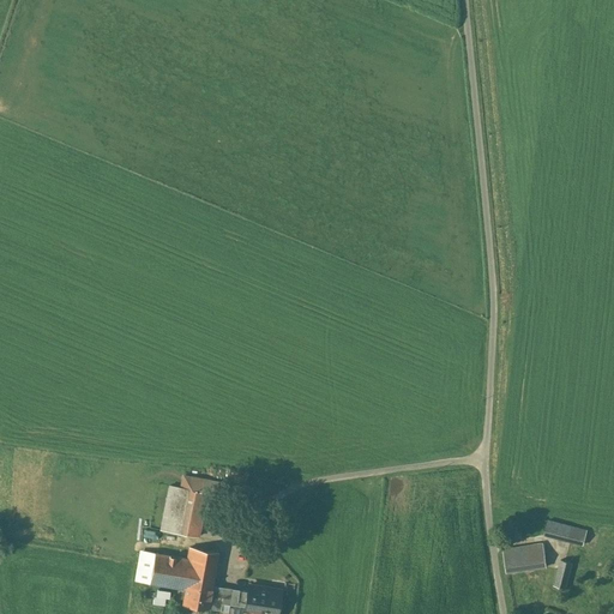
[(226,485),(182,476),(180,487),(172,533),(197,536),(205,493),(223,497),(226,485)]
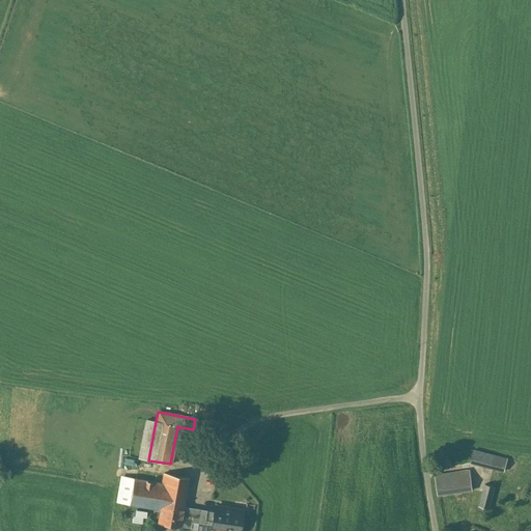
[(146,420),(139,458),(148,460),(156,421),(146,420)]
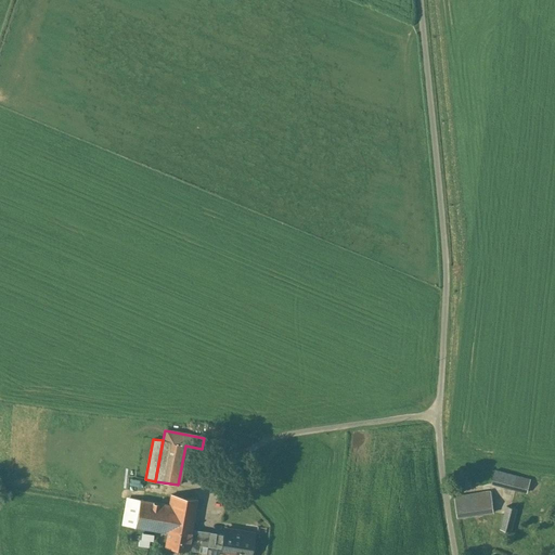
[(530,480),(494,470),(491,482),(515,490),(527,492),(530,480)]
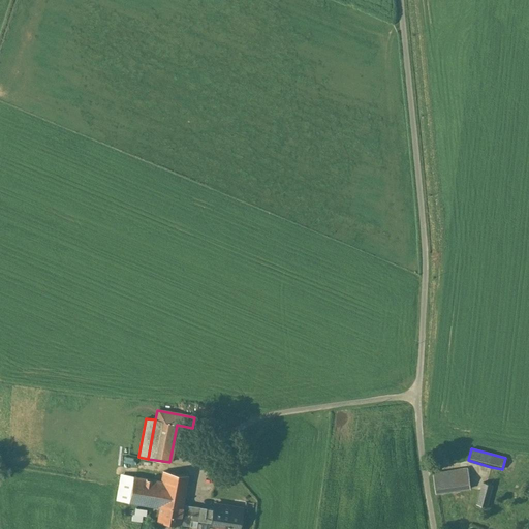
[(467,469),(433,474),(434,483),(468,477),(467,469)]
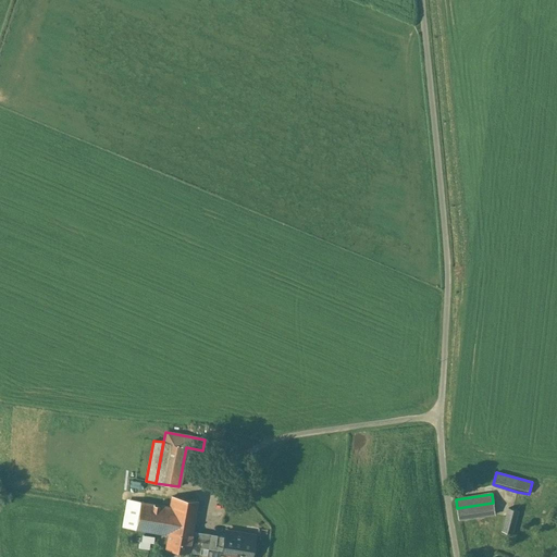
[(197,500),(171,496),(170,507),(173,507),(168,534),(165,548),(188,552),(192,531),(197,500)]
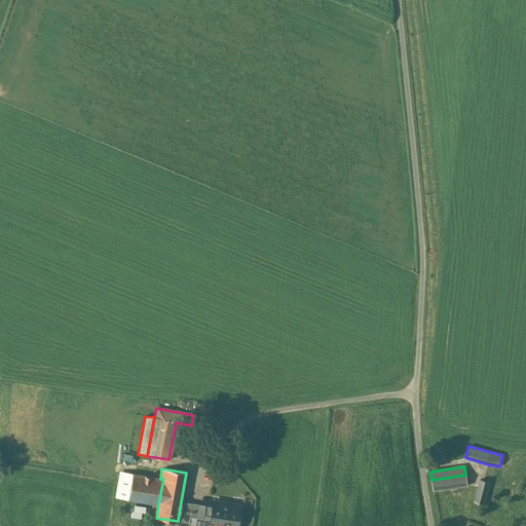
[(160,479),(120,472),(115,497),(141,501),(158,504),(163,479),(160,479)]
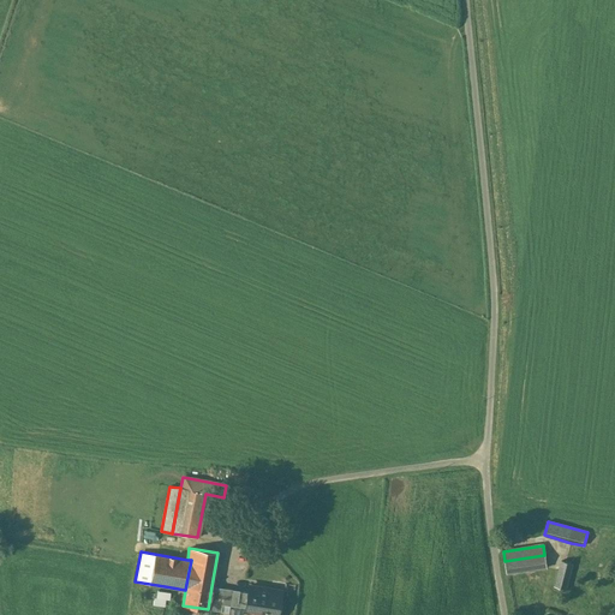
[(505,561),(507,573),(547,568),(544,555),(505,561)]
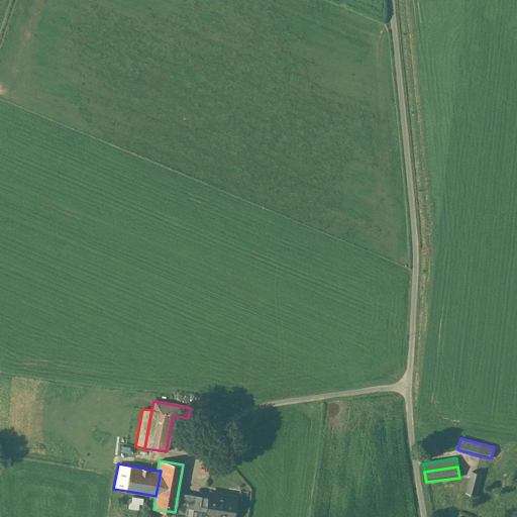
[(477,473),(472,472),(466,493),(476,496),(482,474),(477,473)]
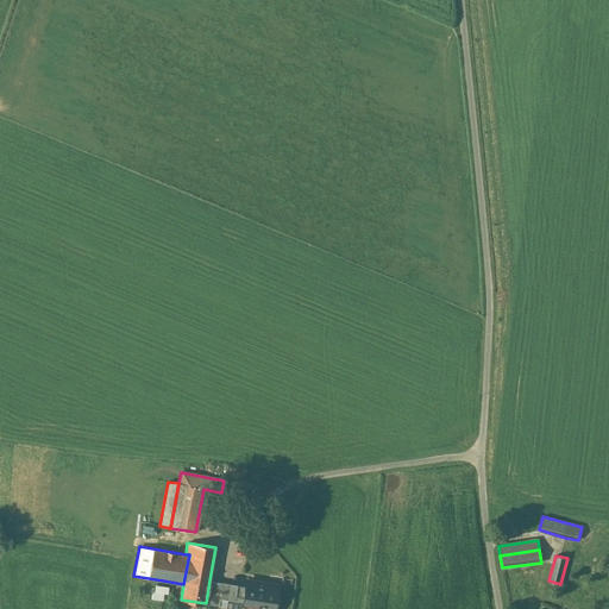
[(221,582),(209,581),(206,603),(218,606),(219,598),(221,582)]
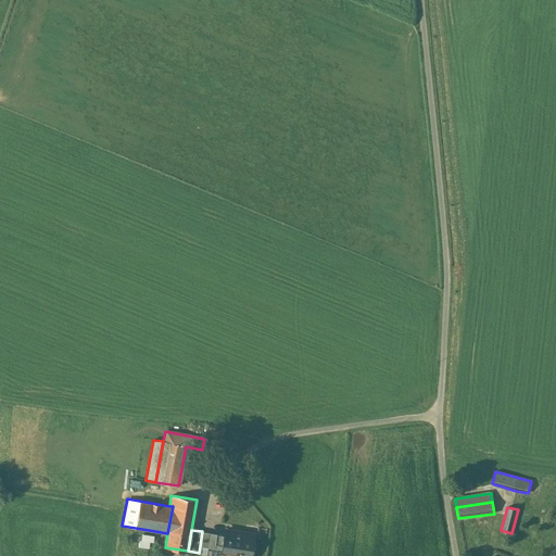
[(235,531),(224,530),(224,535),(210,533),(207,547),(238,552),(237,555),(250,555),(254,534),(235,531)]
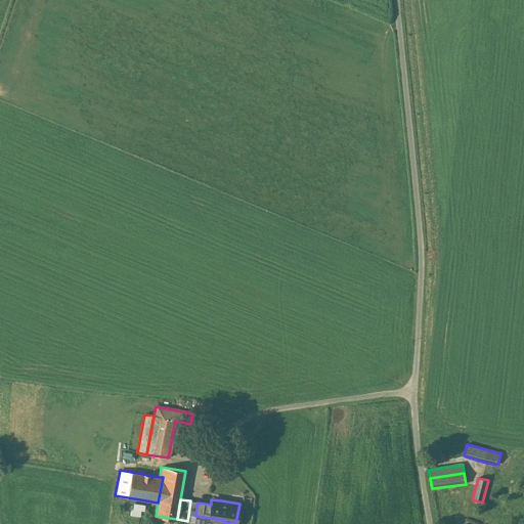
[(198,503),(190,500),(188,515),(195,516),(198,503)]
